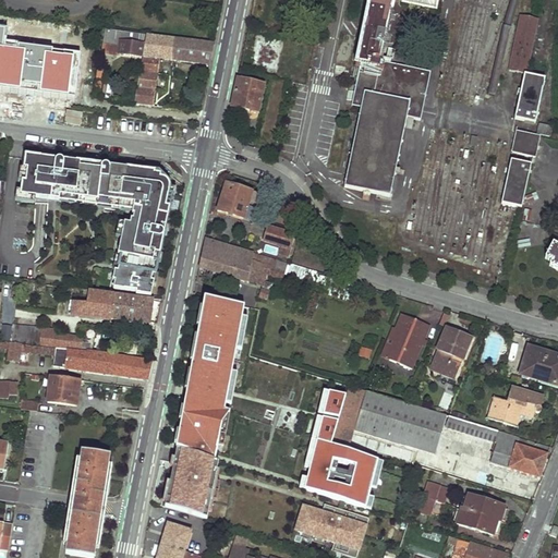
[(353,96),(421,110),(428,73),(380,63),(393,0),(403,0),(403,2),(436,9),(437,0),(368,0),(355,65),(360,67),(353,96)]
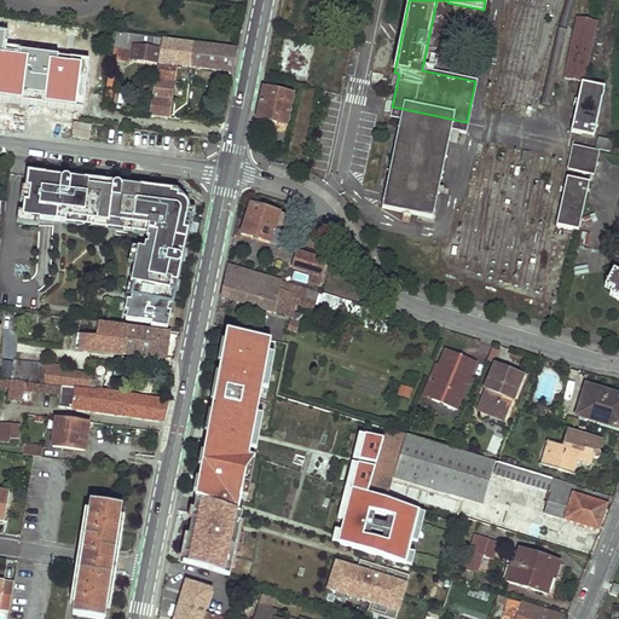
[(584,84),(597,22),(577,18),(565,80),(584,84)]
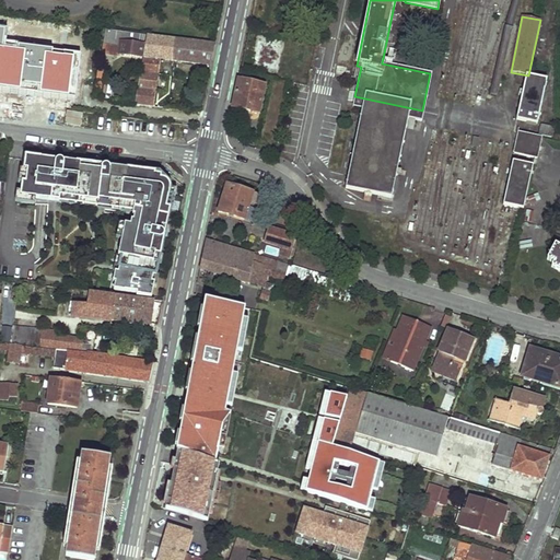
[(144,35),(102,31),(101,34),(104,34),(102,53),(141,57),(144,35)]
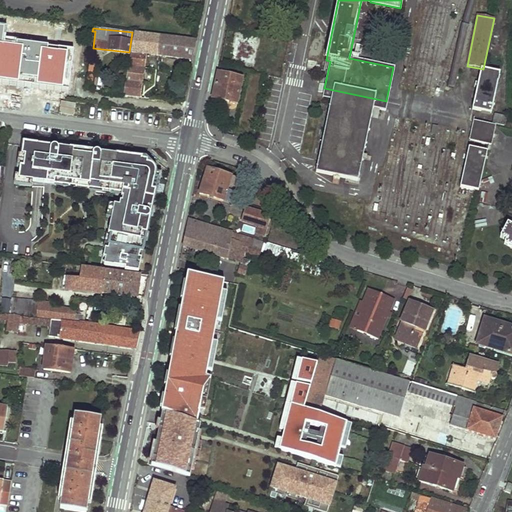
[(56,61),(59,37),(24,33),(21,56),(38,58),(56,61)]
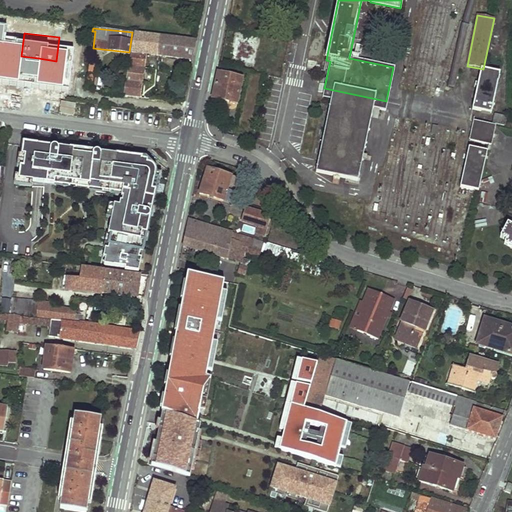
[(122,96),(139,98),(145,54),(192,60),(196,41),(134,33),(122,96)]
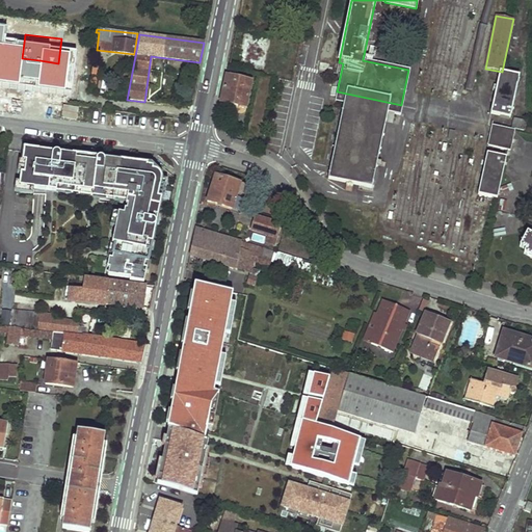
[(241,61),(262,65),(266,42),(245,37),(241,61)]
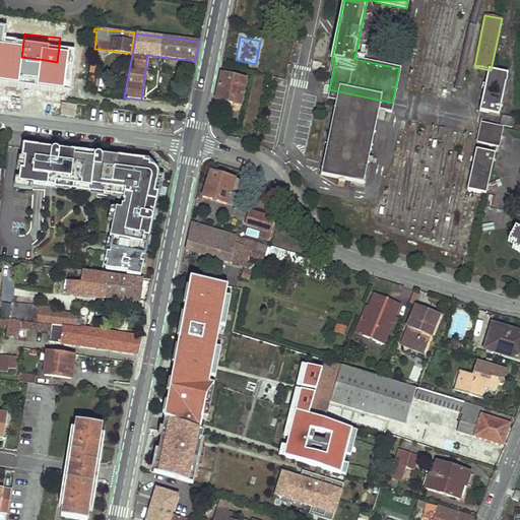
[(87,75),(87,76),(94,77),(96,63),(89,62),(89,63),(87,75)]
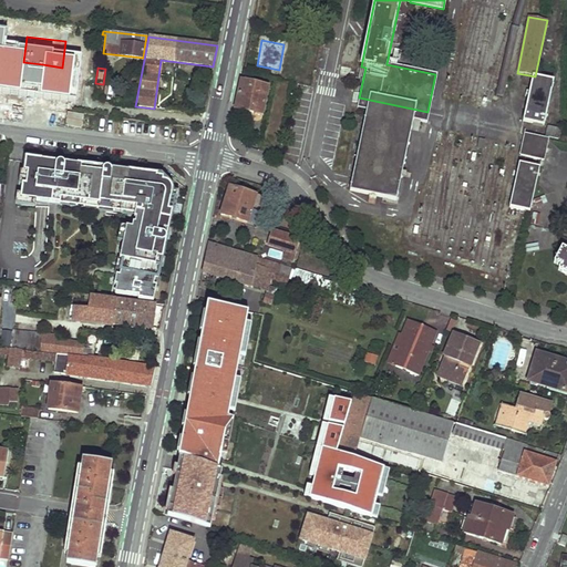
[(524,122),(545,127),(555,82),(534,78),(524,122)]
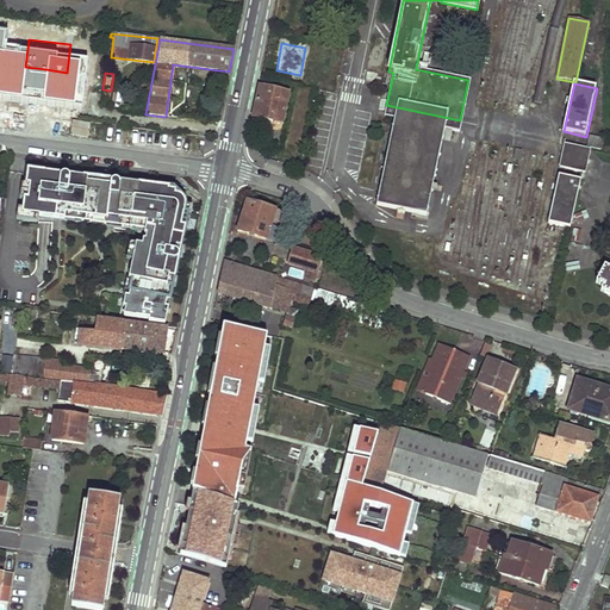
[(254,117),(281,123),(287,93),(260,87),(256,103),(254,117)]
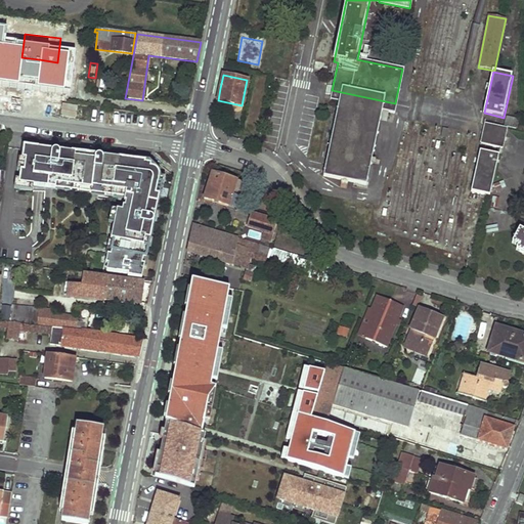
[(95,78),(88,77),(86,89),(94,90),(95,78)]
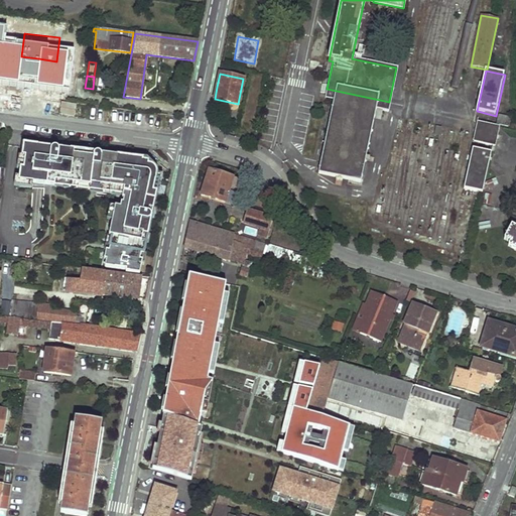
[(317,172),(360,181),(376,108),(388,110),(389,102),(327,89),(325,96),(334,98),(317,172)]
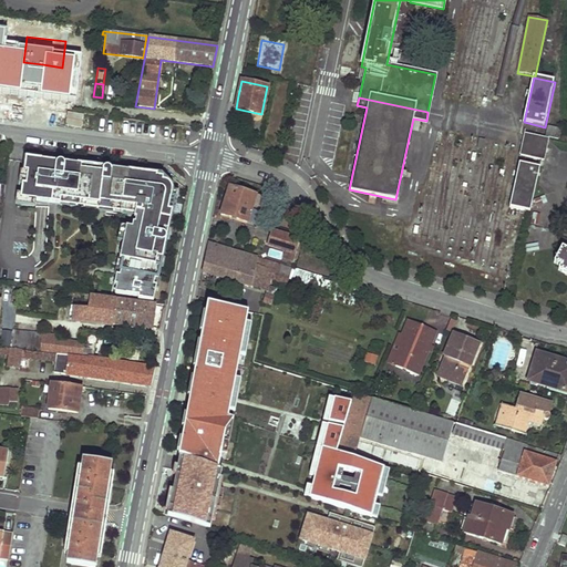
[(550,136),(563,138),(565,130),(553,127),(550,136)]
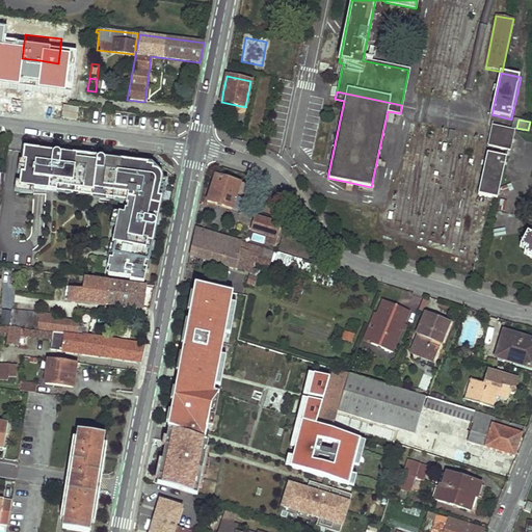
[(503,148),(511,150),(516,131),(508,129),(494,126),(489,145),(503,148)]
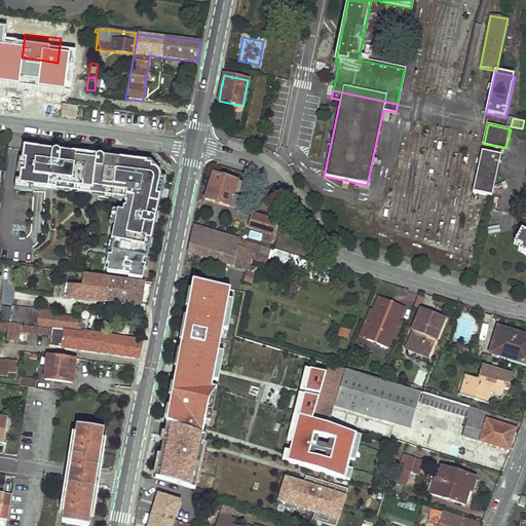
[(52,150),(24,146),(22,159),(25,159),(24,172),(21,172),(19,185),(48,188),(49,184),(91,189),(92,187),(126,192),(124,198),(124,201),(128,202),(127,208),(123,207),(122,212),(116,211),(110,239),(113,240),(110,255),(107,255),(106,264),(108,264),(106,271),(127,274),(127,276),(142,278),(145,265),(143,264),(144,258),(147,258),(149,247),(145,246),(147,239),(151,240),(155,222),(155,221),(155,220),(154,219),(154,218),(153,218),(154,213),(157,214),(161,195),(158,195),(160,183),(157,183),(159,177),(159,176),(159,175),(159,174),(158,173),(158,172),(157,172),(157,171),(156,170),(155,170),(154,168),(153,168),(151,167),(151,164),(145,164),(146,161),(103,156),(103,158),(102,157),(101,156),(100,156),(96,155),(95,159),(75,157),(75,153),(60,151),(60,152),(59,152),(58,151),(57,150),(57,151),(55,151),(55,150),(54,151),(54,150),(53,151),(52,151),(52,150)]
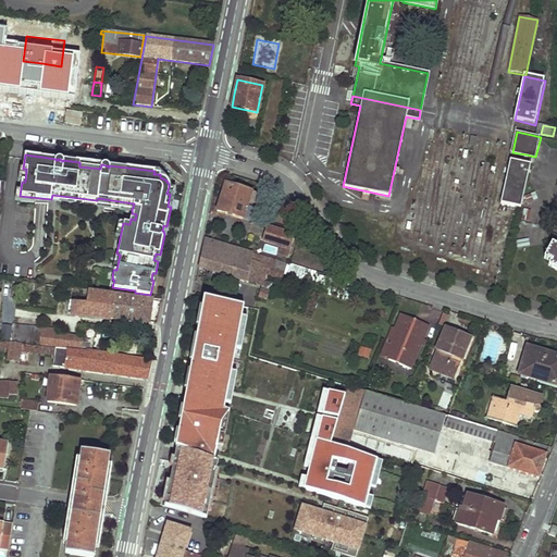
[(502,203),(515,207),(520,208),(530,165),(525,163),(511,160),(502,203)]
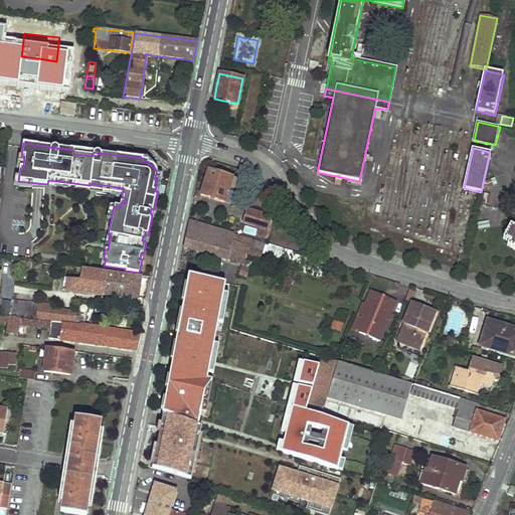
[(201,195),(234,204),(241,180),(208,170),(201,195)]
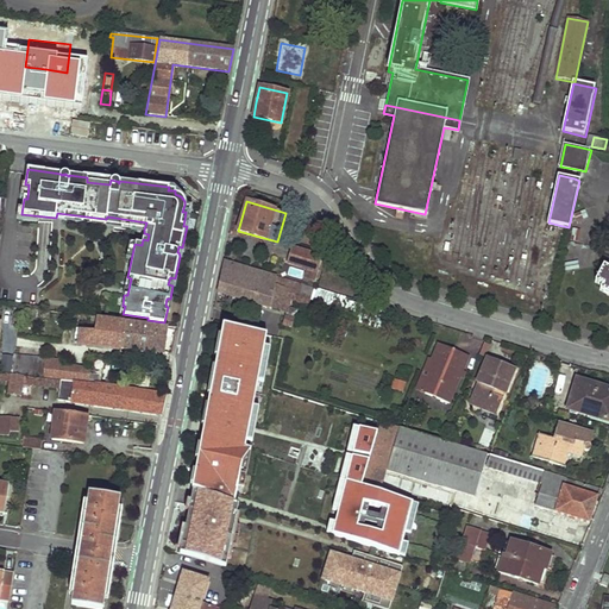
[(576,221),(588,218),(585,211),(573,214),(576,221)]
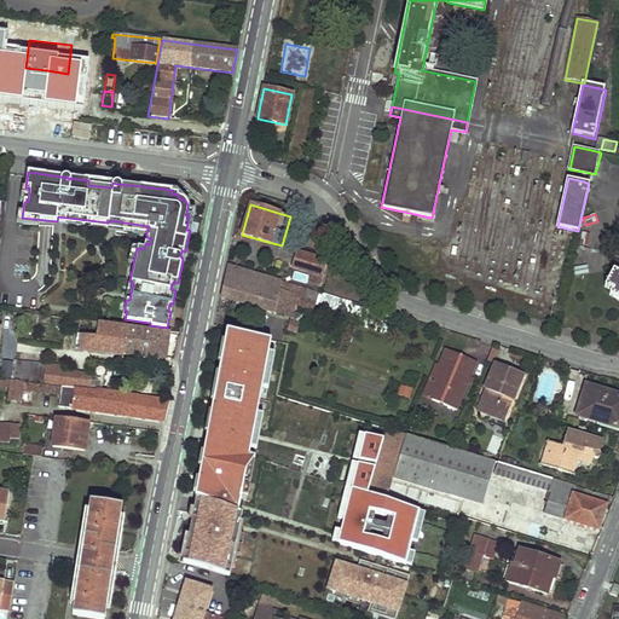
[(108,223),(58,217),(57,221),(146,233),(149,226),(109,220),(108,223)]
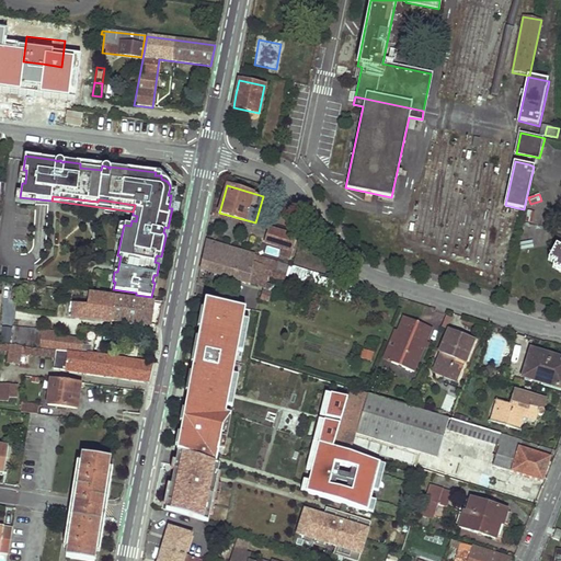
[(531,224),(535,212),(527,210),(525,221),(531,224)]
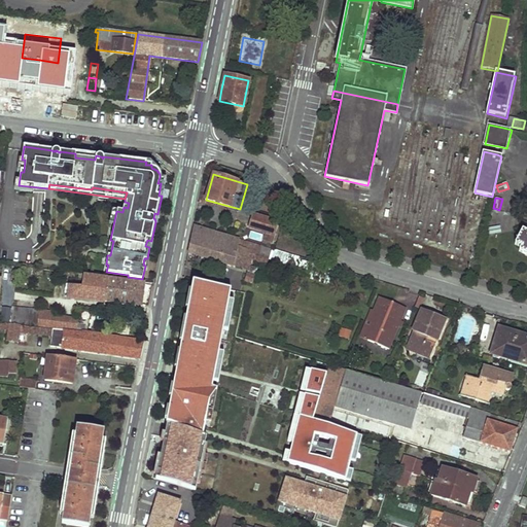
[(40,211),(39,219),(61,222),(60,230),(64,231),(67,215),(40,211)]
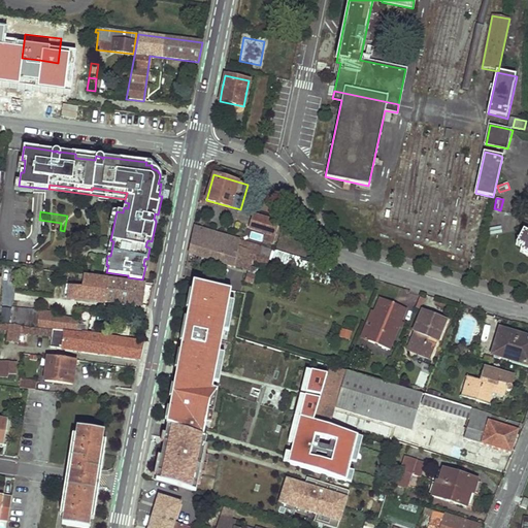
[(250,228),(274,235),(278,223),(254,215),(250,228)]
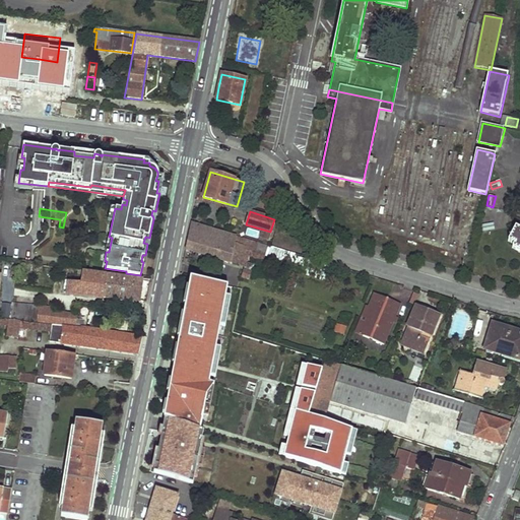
[(39,216),(37,223),(59,226),(60,219),(39,216)]
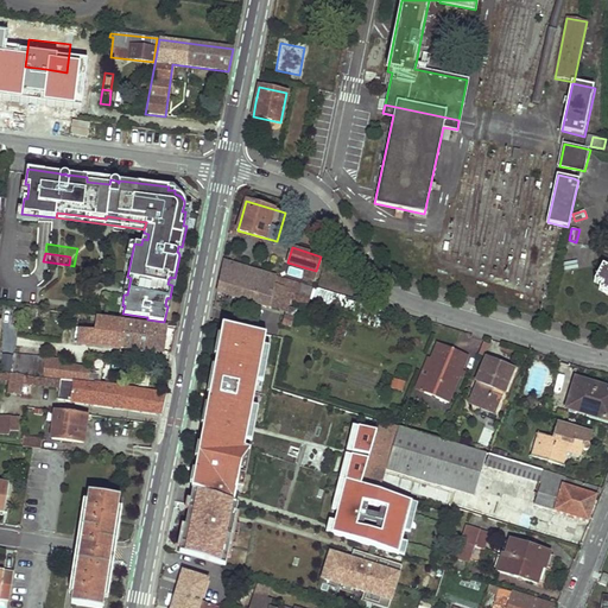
[(279,309),(289,279),(223,260),(217,291),(279,310),(279,309)]
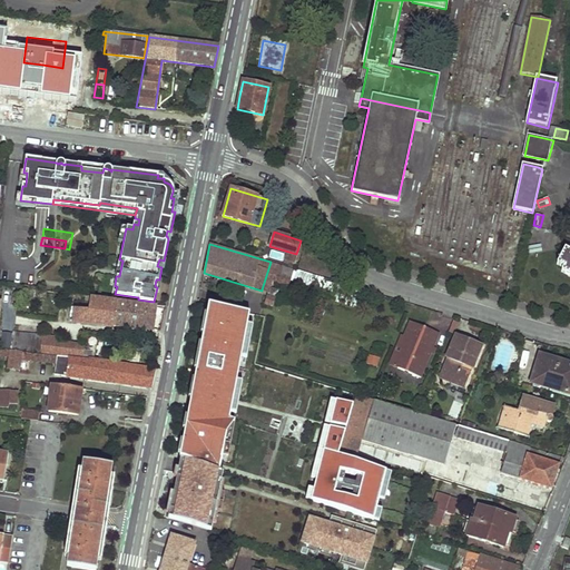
[(528,254),(542,252),(541,244),(527,247),(528,254)]
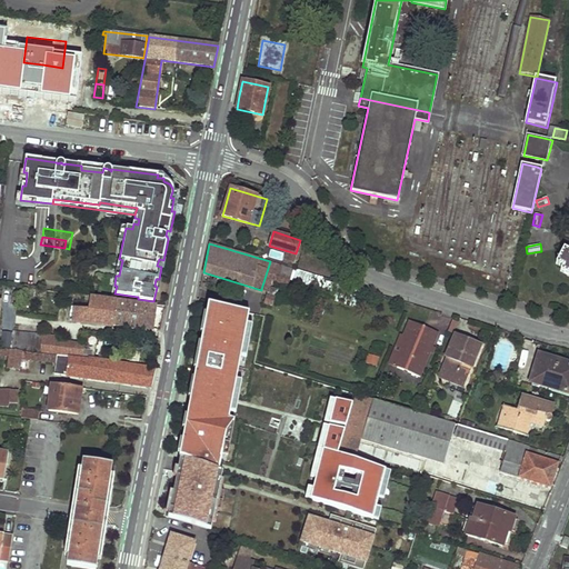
[(267,253),(293,261),(296,253),(269,246),(267,253)]
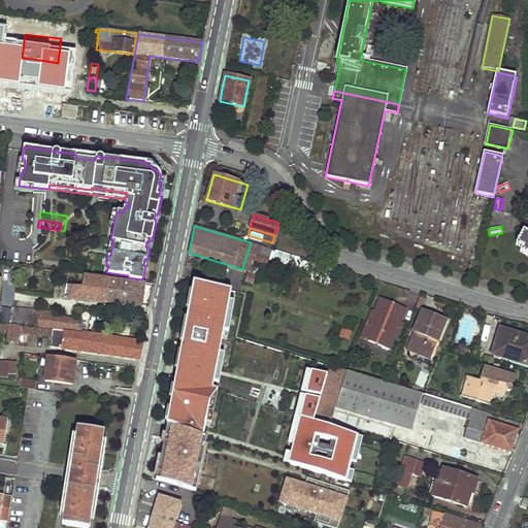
[(527,235),(522,233),(515,246),(520,250),(518,253),(527,258),(527,235)]
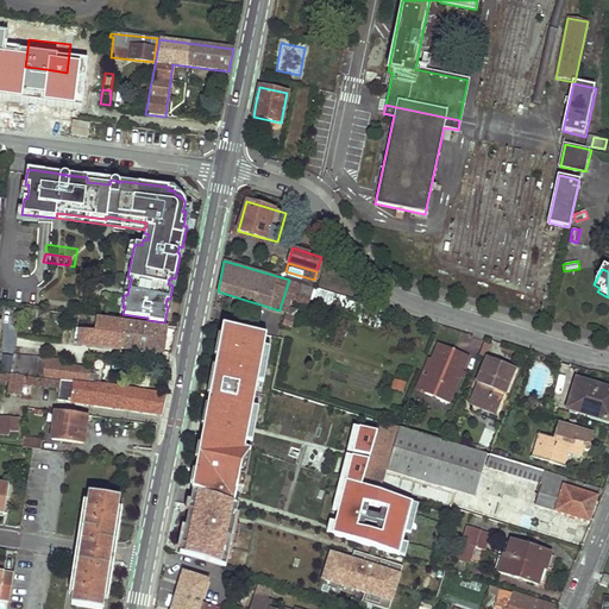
[(293,293),(311,299),(314,287),(289,280),(280,309),(287,312),(293,293)]
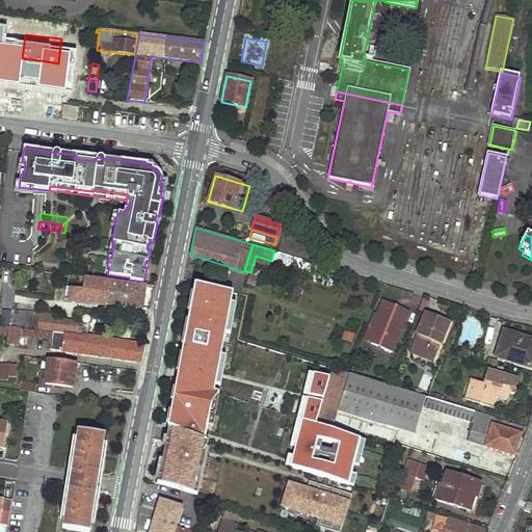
[(145,284),(21,270),(20,275),(83,284),(83,286),(71,285),(70,300),(142,308),(143,294),(145,284)]
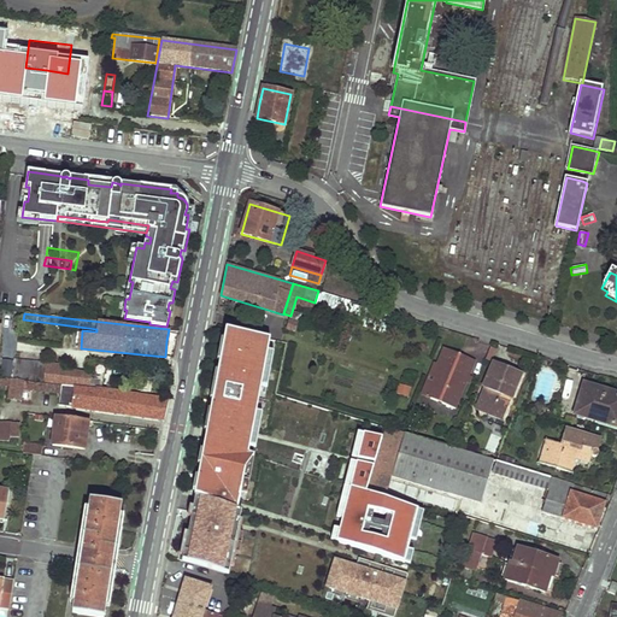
[(287,329),(294,331),(298,323),(289,321),(287,329)]
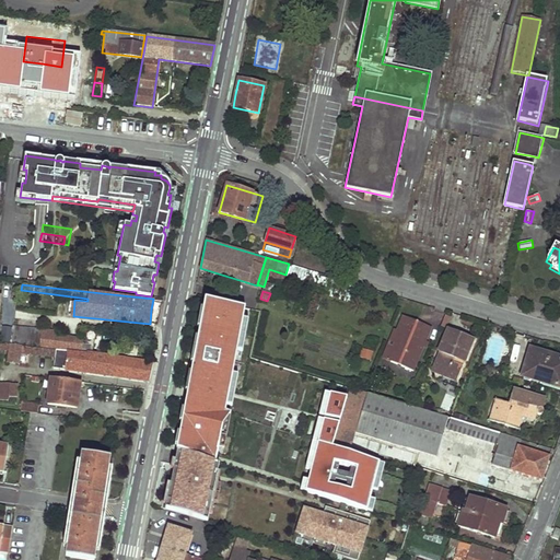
[(162,506),(206,514),(245,303),(202,294),(162,506)]
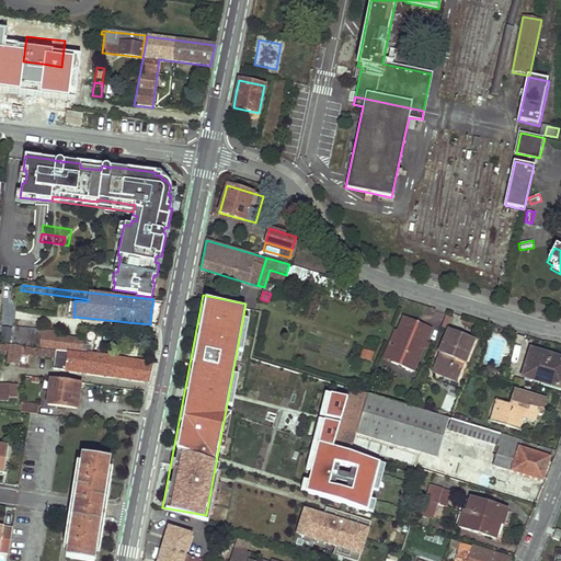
[(161,300),(153,299),(151,310),(159,312),(161,300)]
